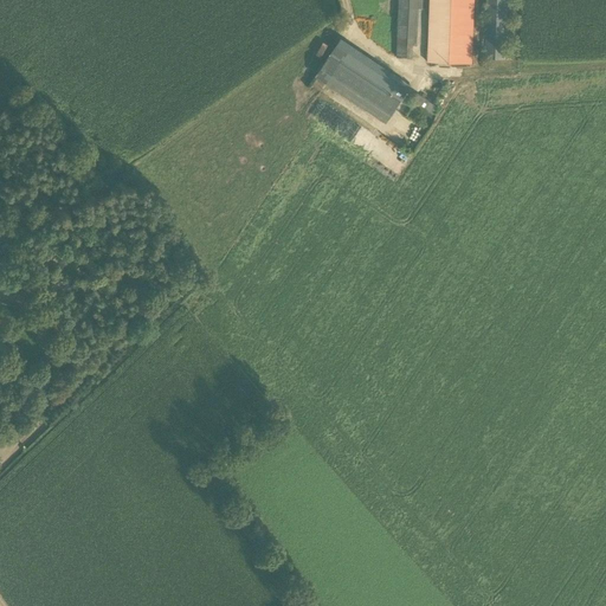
[(412,45),(417,45),(419,10),(423,10),(423,0),(398,0),(397,40),(391,39),(389,55),(397,55),(397,58),(412,59),(412,45)]
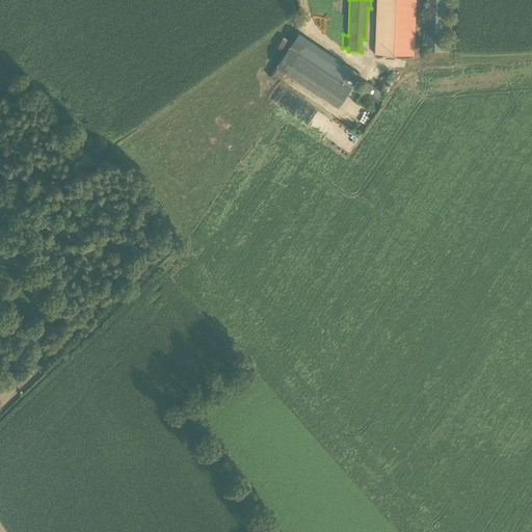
[(376,0),(375,55),(414,57),(416,0),(376,0)]
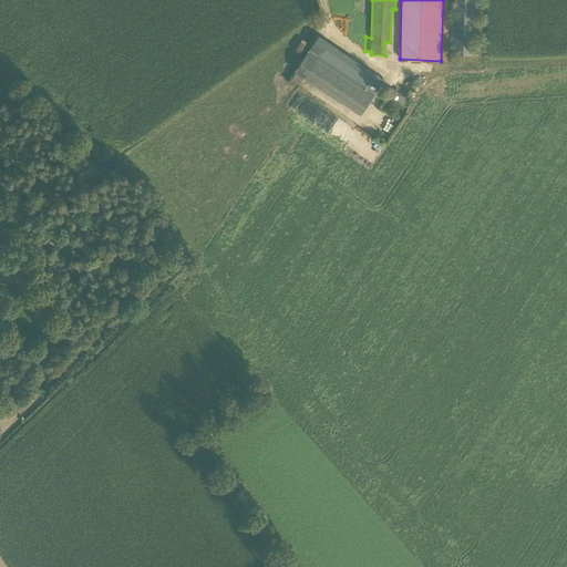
[(473,55),(474,0),(453,0),(452,55),(473,55)]
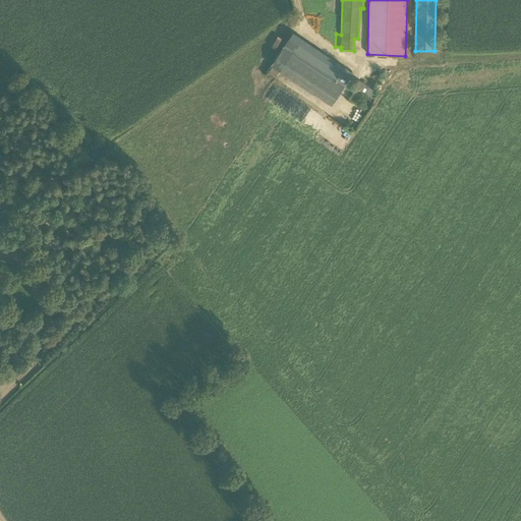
[(332,108),(353,75),(292,35),(270,67),(332,108)]
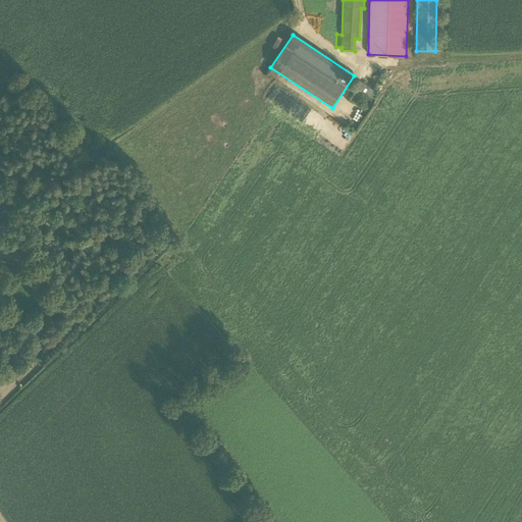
[(373,100),(377,94),(360,82),(356,88),(373,100)]
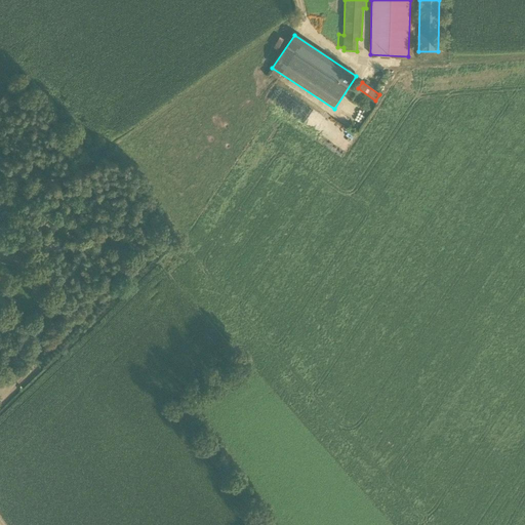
[(4,219),(4,224),(7,227),(11,226),(12,220),(8,217),(4,219)]
